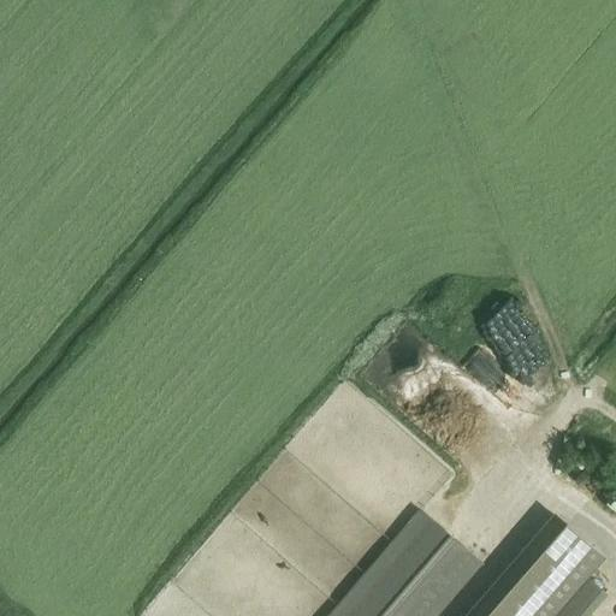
[(531,349),(545,313),(511,298),(496,335),(531,349)]
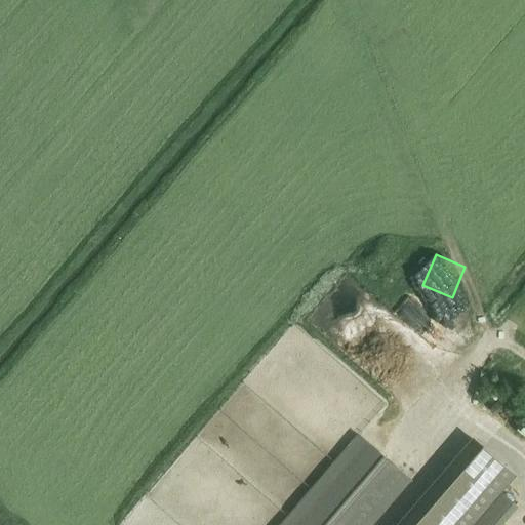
[(374,281),(338,318),(399,375),(434,338),(374,281)]
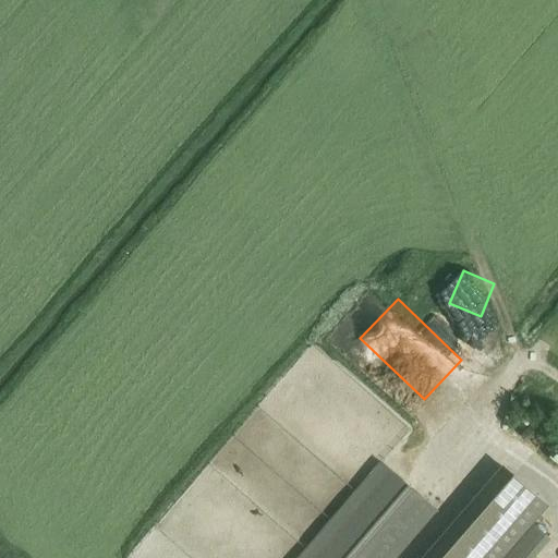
[(393,557),(435,510),(380,463),(298,557),(393,557)]
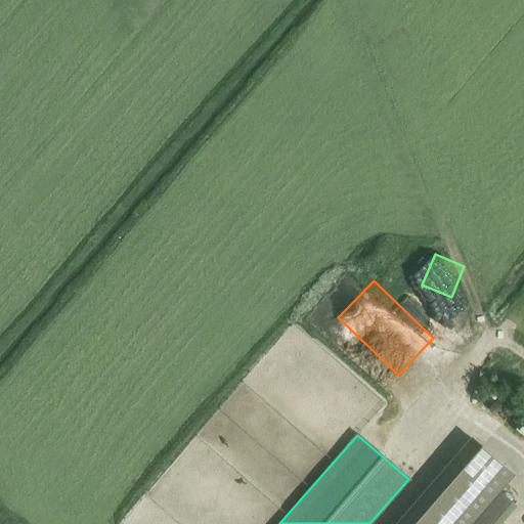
[(492,523),(511,503),(498,492),(514,475),(481,447),(413,523),(492,523)]
